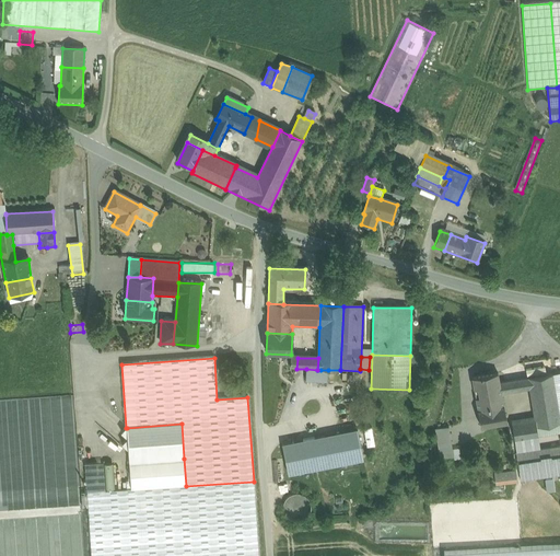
[(317,370),(306,369),(305,382),(319,383),(321,370),(317,370)]
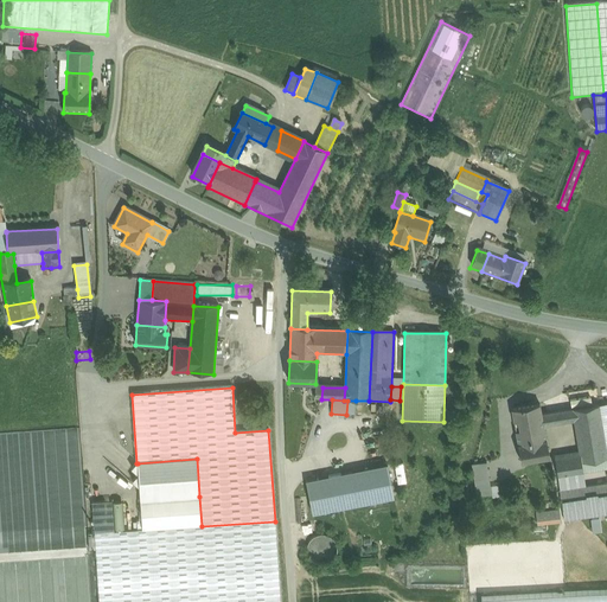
[(574,401),(575,409),(581,408),(581,404),(592,403),(590,399),(574,401)]
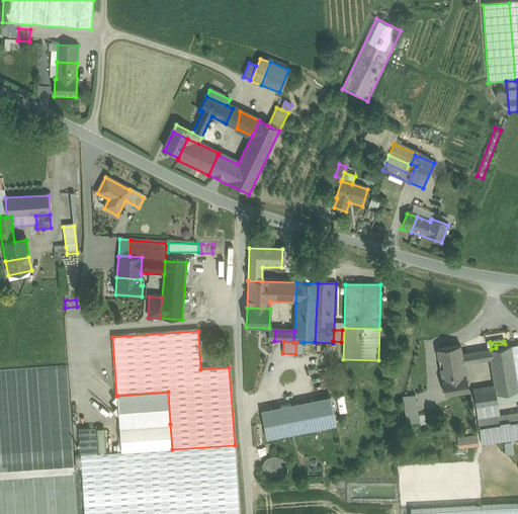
[(460,347),(437,351),(442,379),(465,375),(463,364),(461,355),(460,347)]
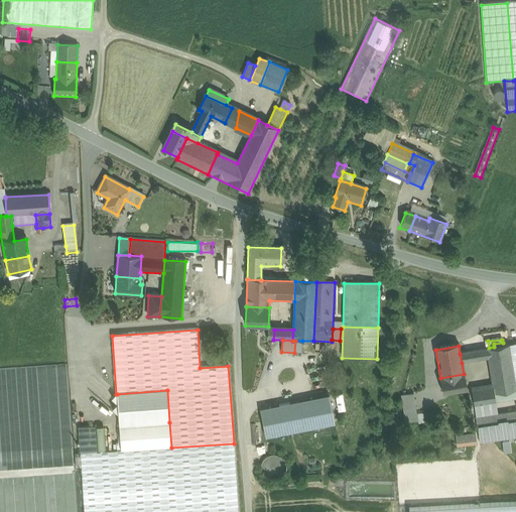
[(509,346),(486,350),(488,359),(492,387),(493,387),(494,394),(515,391),(509,346)]
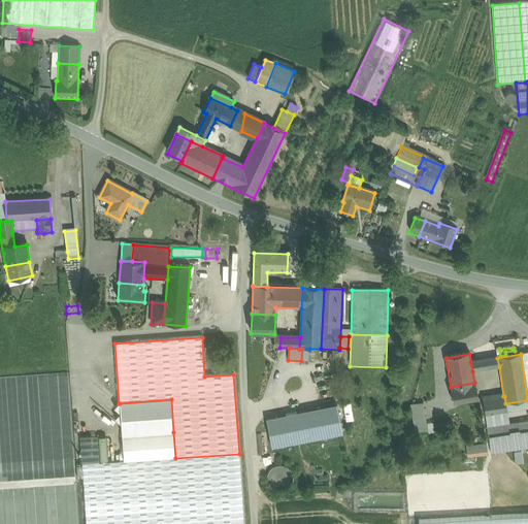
[(497,358),(485,360),(487,369),(499,367),(497,358)]
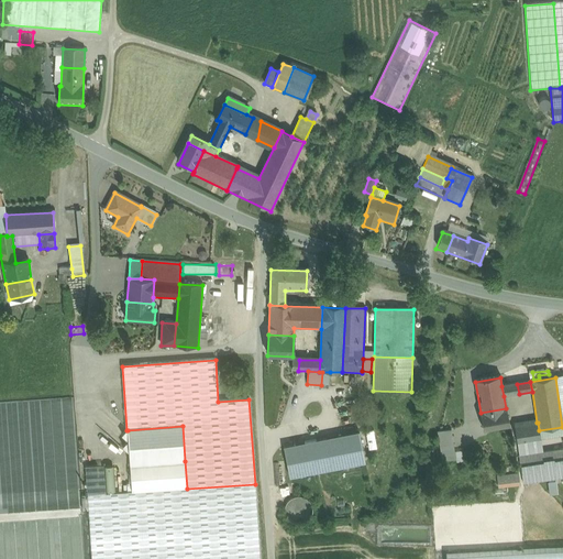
[(501,386),(504,396),(519,394),(517,384),(501,386)]
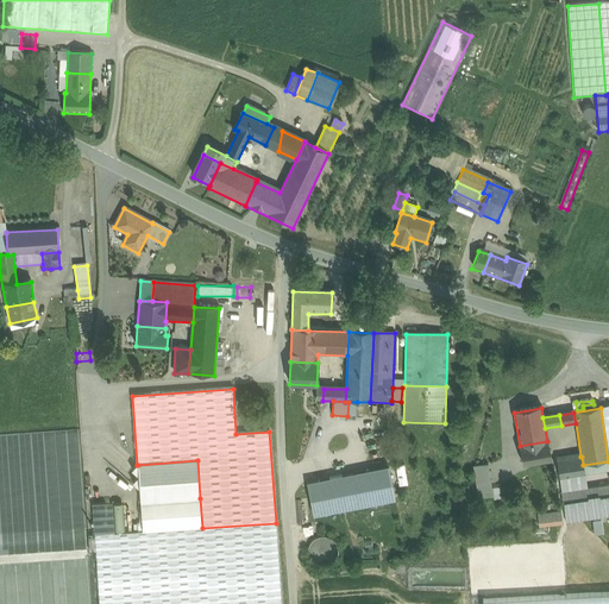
[(0,438),(0,453),(18,453),(18,438),(0,438)]
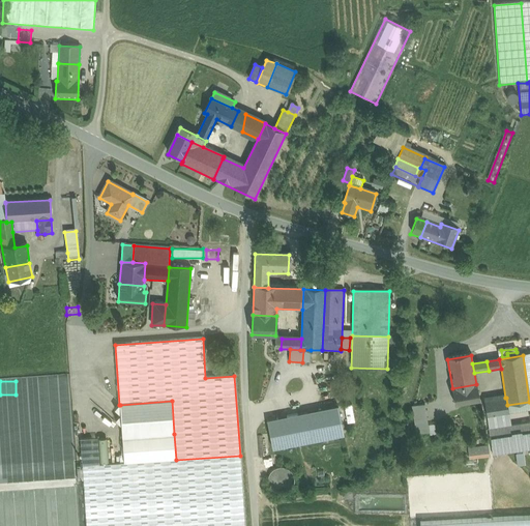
[(476,384),(452,388),(452,389),(451,389),(454,405),(479,401),(476,384)]
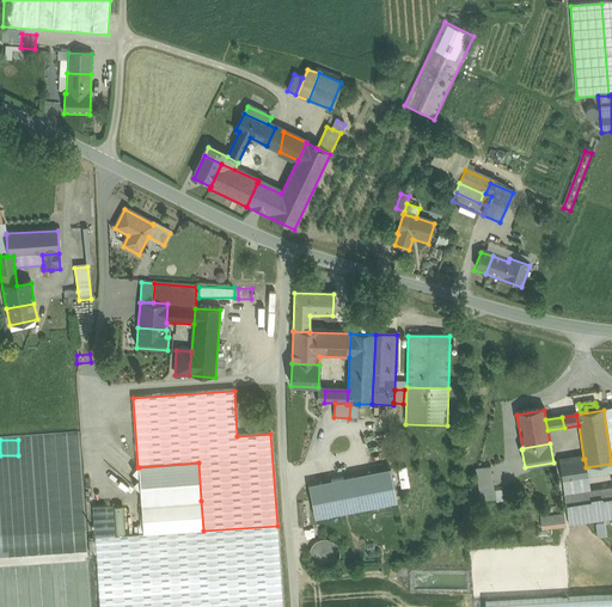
[(18,446),(19,457),(30,455),(30,445),(18,446)]
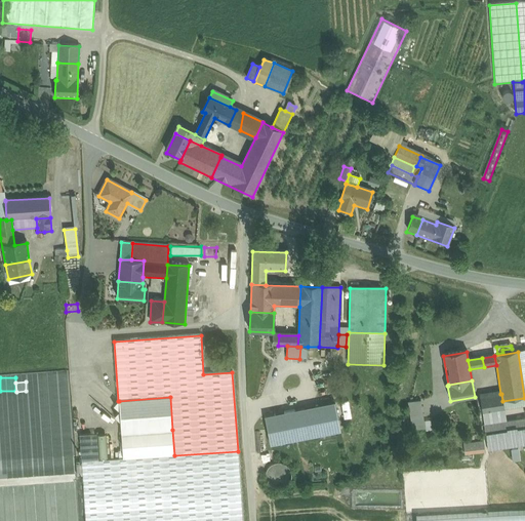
[(65,429),(69,429),(69,391),(47,392),(47,404),(59,404),(59,415),(64,415),(65,429)]
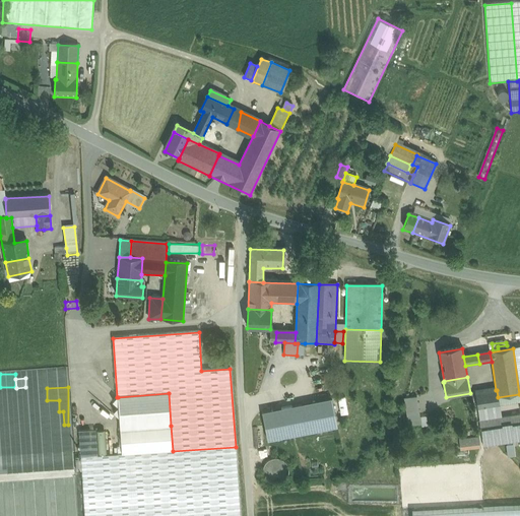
[(496,390),(475,394),(477,409),(499,406),(498,397),(497,390),(496,390)]
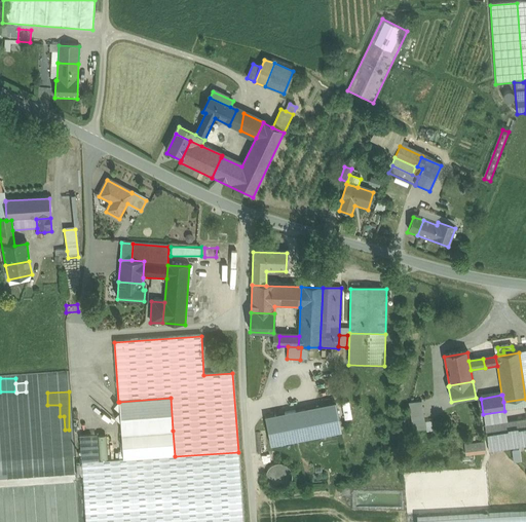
[(171,398),(119,402),(118,402),(114,408),(119,412),(115,418),(120,423),(121,435),(173,431),(171,398)]
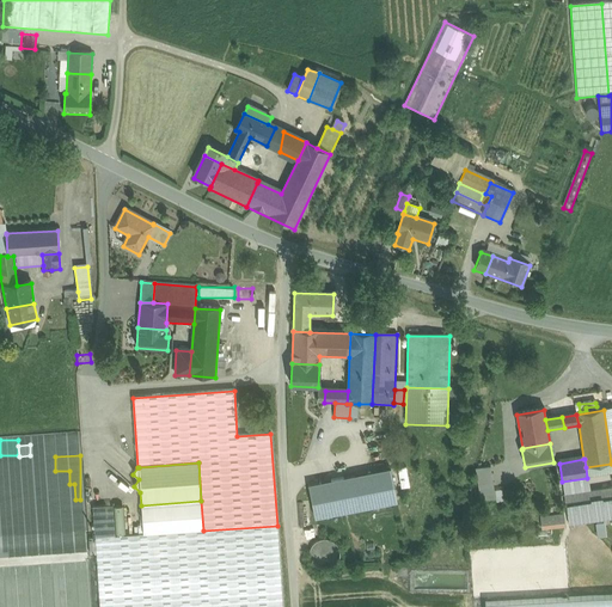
[(611,464),(586,467),(587,478),(611,473),(611,464)]
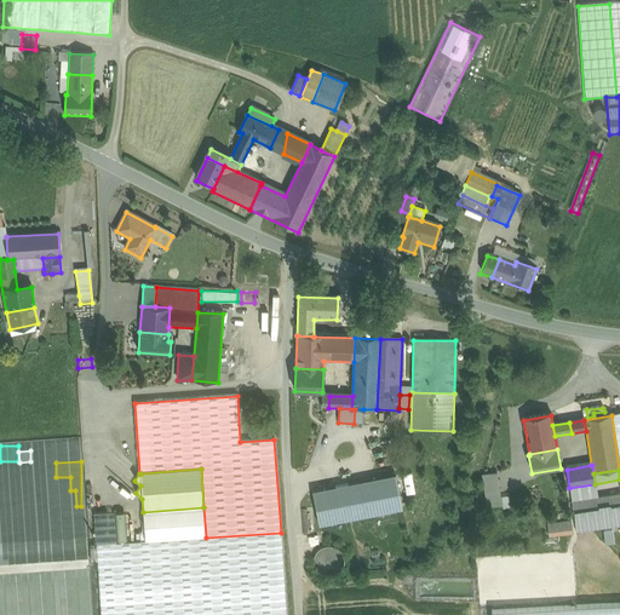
[(403,495),(415,494),(412,472),(400,475),(403,495)]
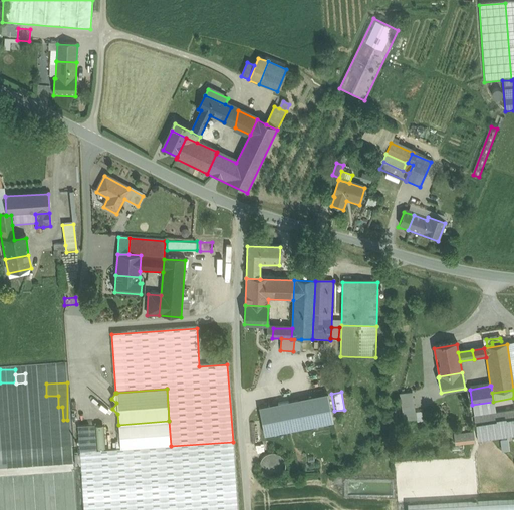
[(412,393),(401,395),(401,402),(413,400),(412,393)]
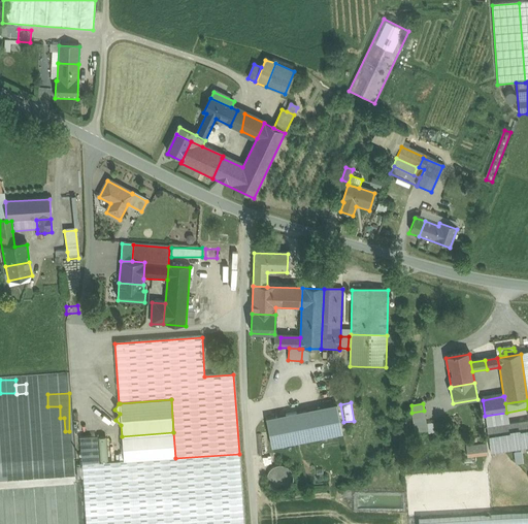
[(336,405),(265,420),(271,448),(341,434),(336,405)]
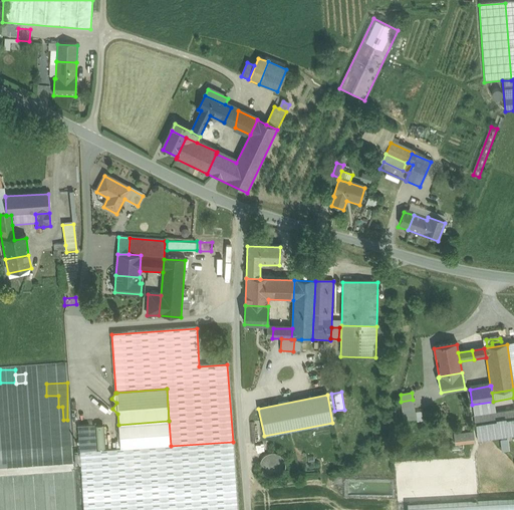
[(413,400),(401,402),(404,422),(416,420),(413,400)]
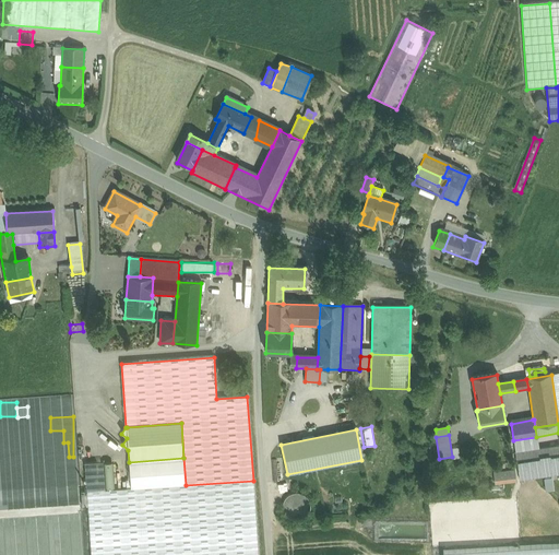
[(536,437),(515,440),(516,450),(538,447),(536,437)]
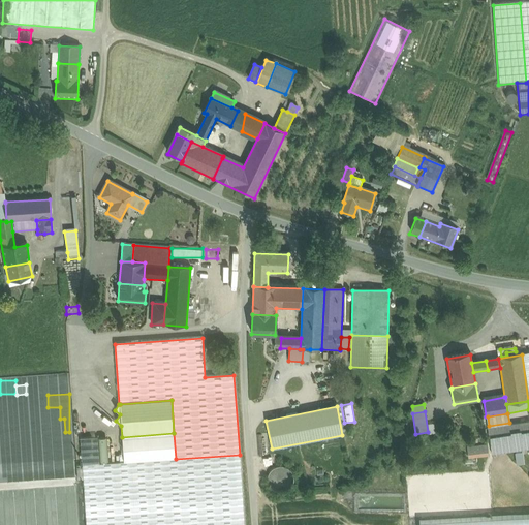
[(528,423),(520,424),(524,451),(528,450),(528,423)]
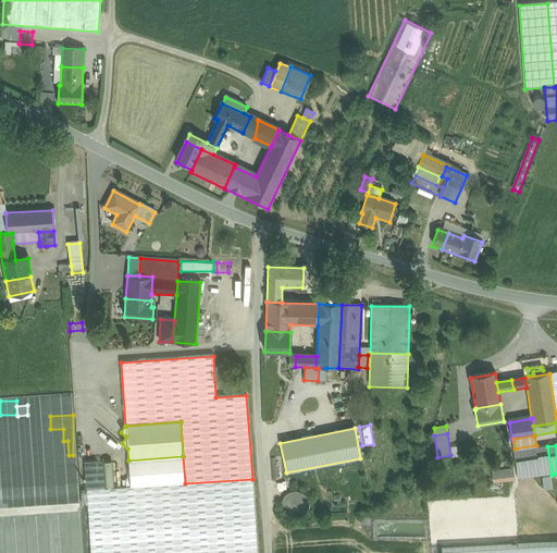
[(547,446),(514,452),(518,480),(552,475),(547,446)]
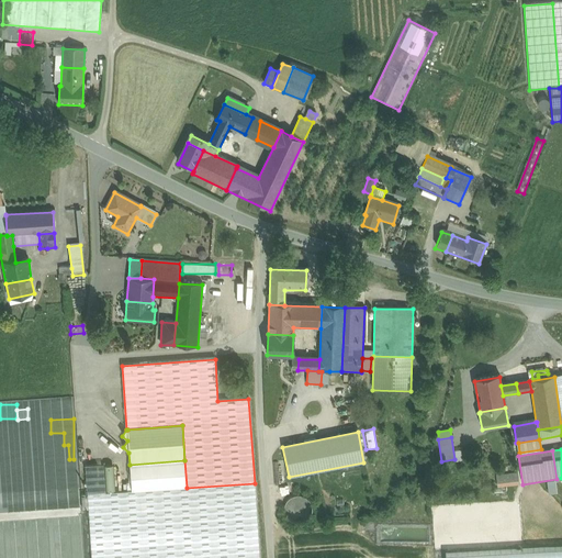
[(184,460),(130,465),(132,492),(187,488),(184,460)]
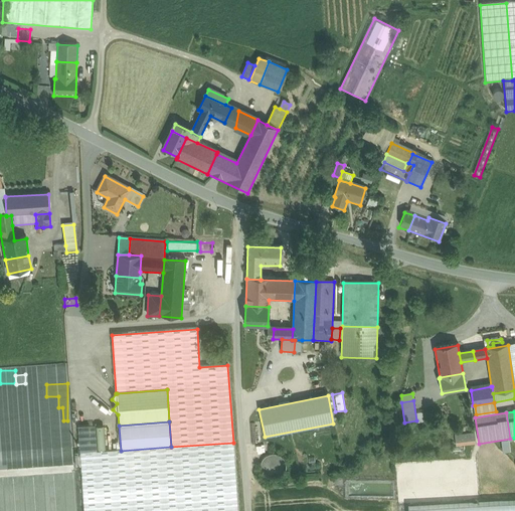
[(95,427),(77,428),(79,453),(97,452),(95,427)]
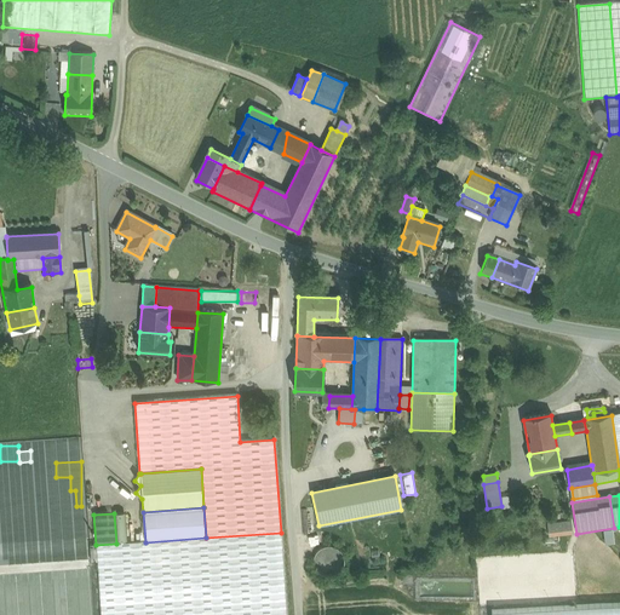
[(570,523),(546,527),(549,538),(572,535),(570,523)]
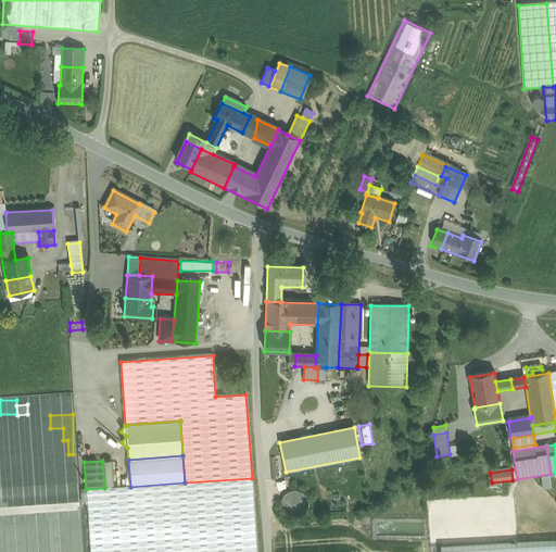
[(550,475),(541,476),(543,489),(552,488),(550,475)]
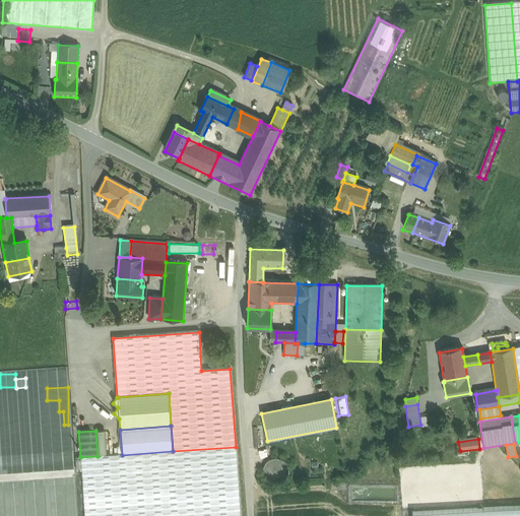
[(98,456),(80,457),(81,472),(84,515),(240,515),(236,447),(173,451),(122,455),(98,456)]
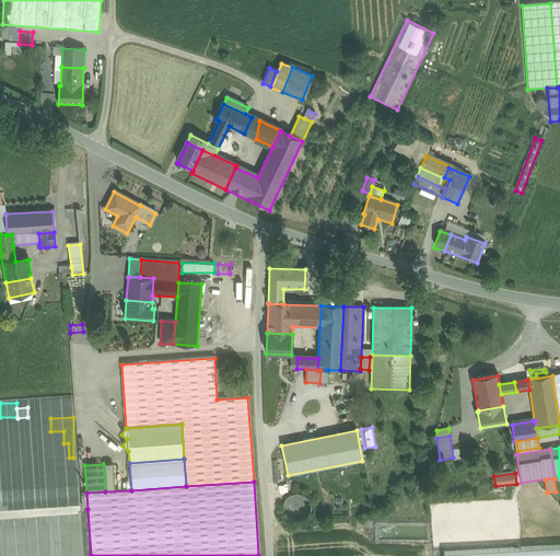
[(311,514),(311,509),(310,504),(307,499),(302,496),(296,495),(291,496),(287,499),(283,505),(282,510),(284,514),(287,520),(292,522),(298,523),(303,522),(307,519),(311,514)]
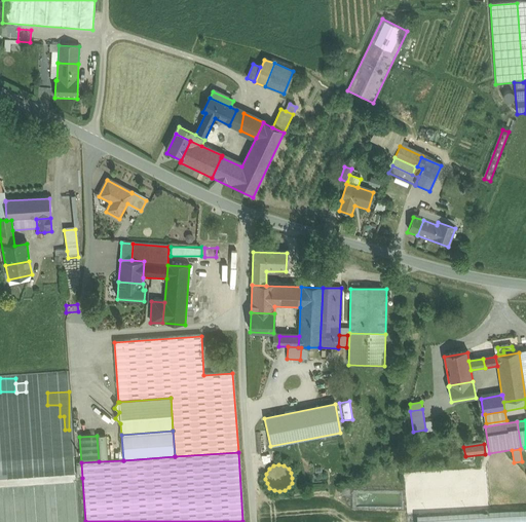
[(525,521),(525,513),(416,518),(416,521),(525,521)]
